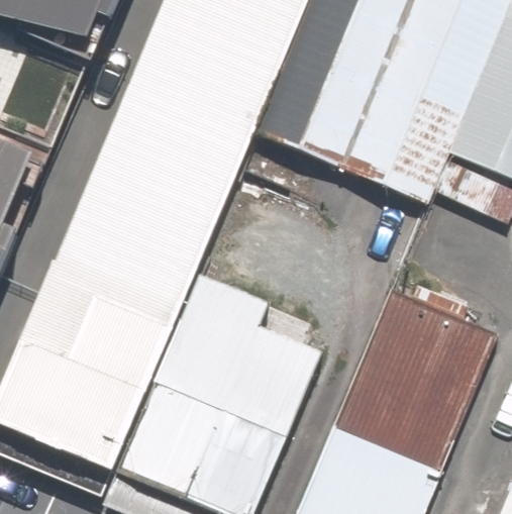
[(0,279),(5,280),(23,237),(17,226),(44,163),(0,142),(0,21),(96,44),(106,20),(116,24),(126,0),(0,0),(0,279)]
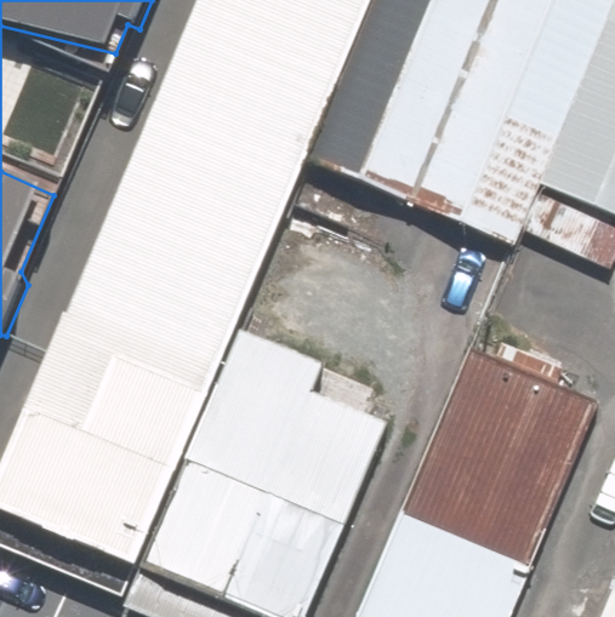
[(197,0),(23,407),(85,434),(115,356),(209,395),(235,330),(306,158),(370,0),(197,0)]
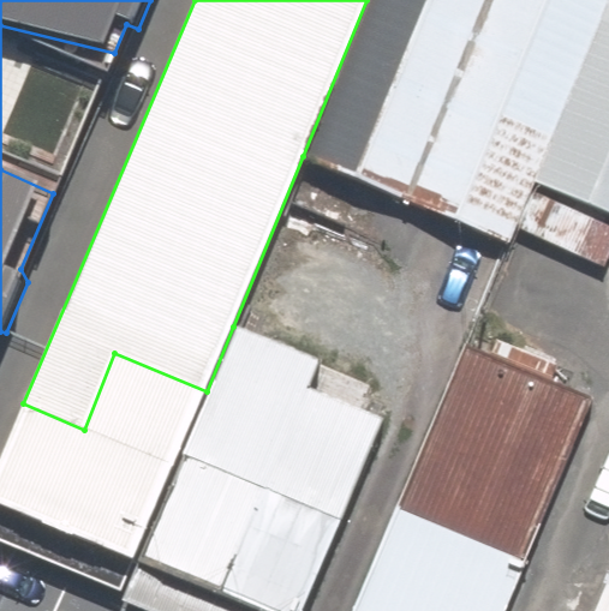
[(366,0),(303,156),(508,243),(533,180),(607,0),(366,0)]
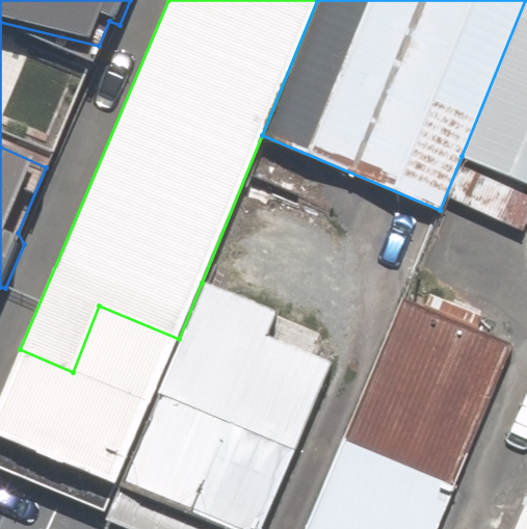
[(525,0),(462,156),(526,183),(526,0),(525,0)]
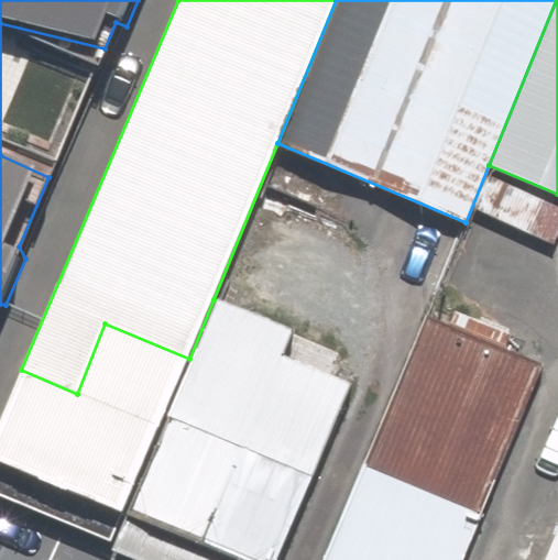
[(189,359),(127,516),(237,559),(276,559),(351,384),(310,368),(316,357),(288,344),(293,332),(214,299),(189,359)]
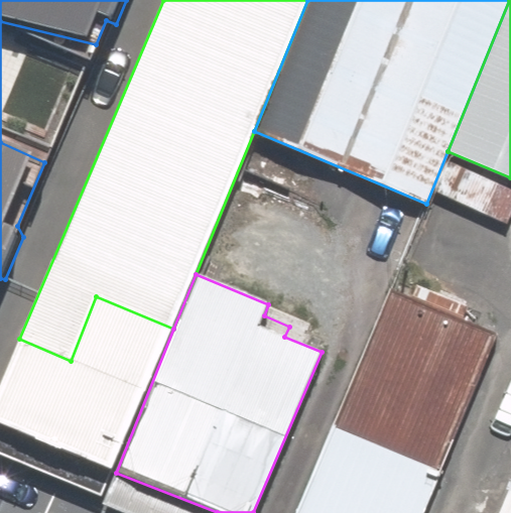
[(423,512),(497,332),(388,287),(295,512),(423,512)]
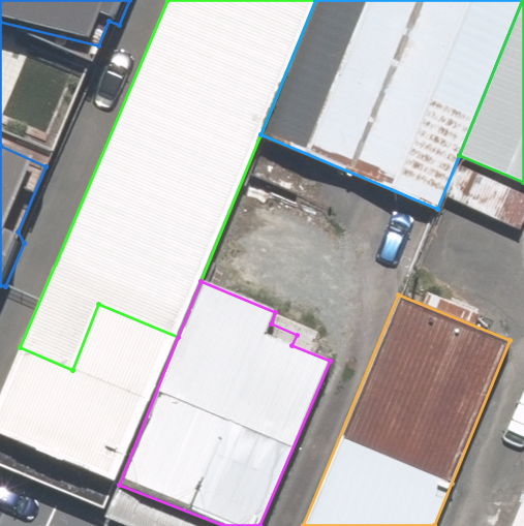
[(0,433),(119,485),(178,337),(98,304),(72,370),(20,347),(0,395),(0,433)]
